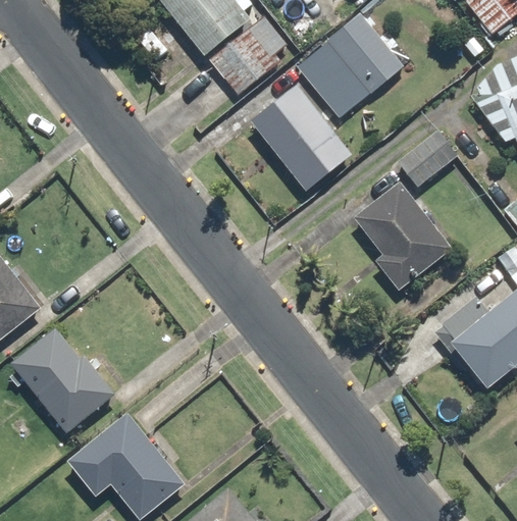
[(156,0),(238,100),(286,62),(277,51),(287,44),(264,15),(254,23),(244,11),(254,3),(251,0),(156,0)]
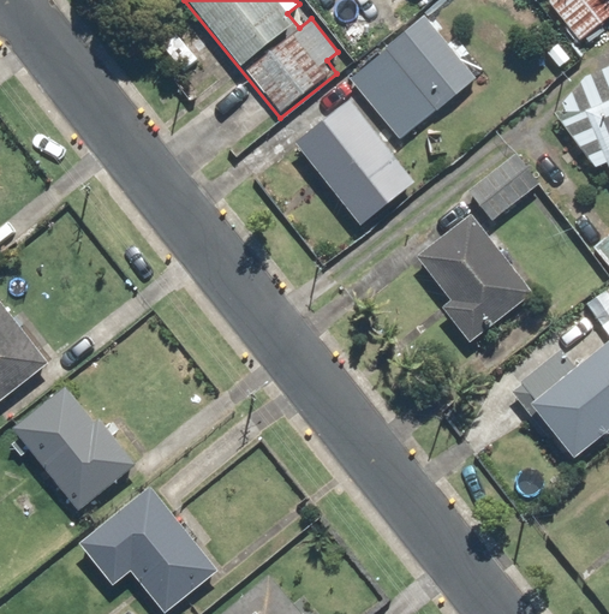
[(577,41),(608,13),(608,0),(545,0),(543,1),(577,41)]
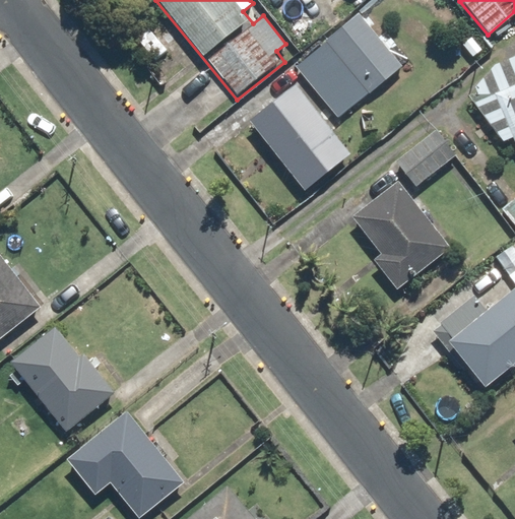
[(405,61),(360,8),(294,65),(339,118),(405,61)]
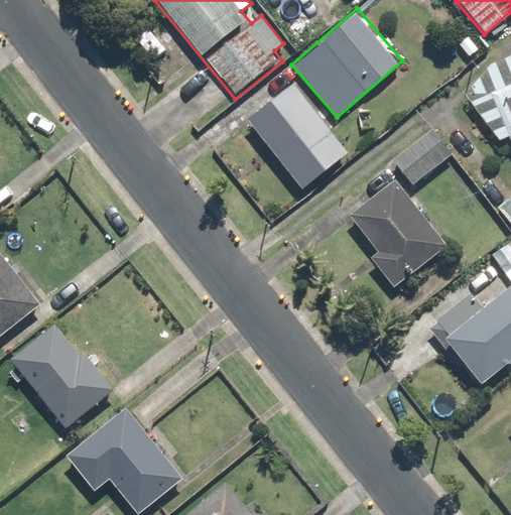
[(507,137),(510,146),(510,35),(483,46),(490,63),(465,93),(498,141),(507,137)]
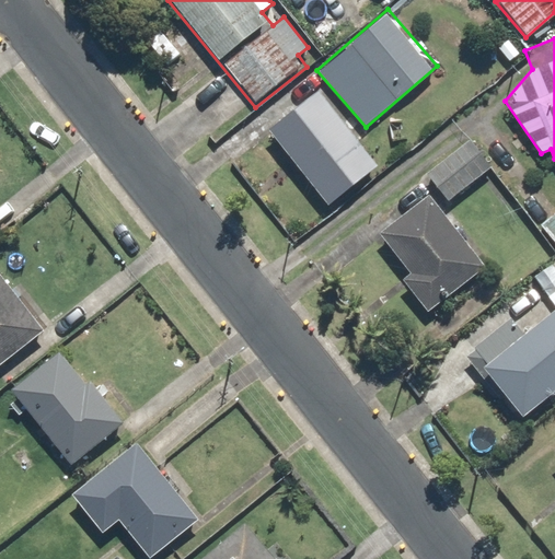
[(378,165),(316,89),(267,129),(328,205),(378,165)]
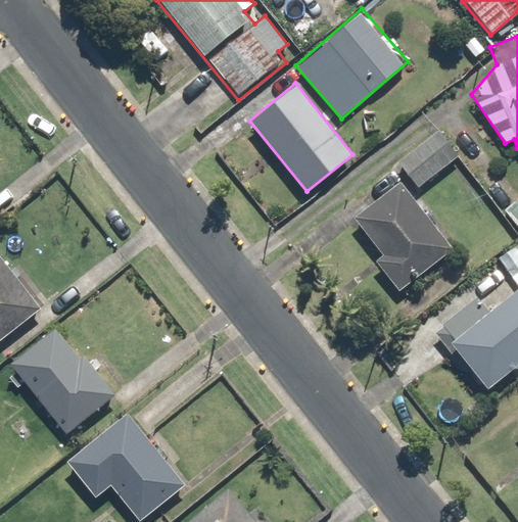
[(457,157),(435,131),(394,163),(416,190),(457,157)]
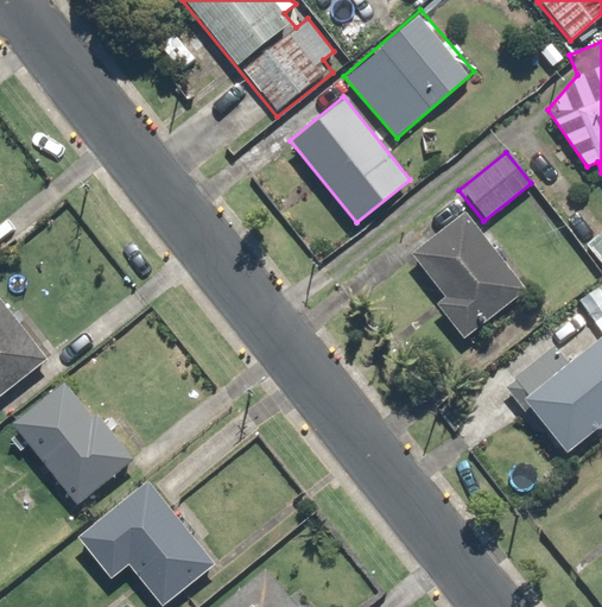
[(525,291),(463,213),(411,253),(445,296),(437,303),(464,339),(525,291)]
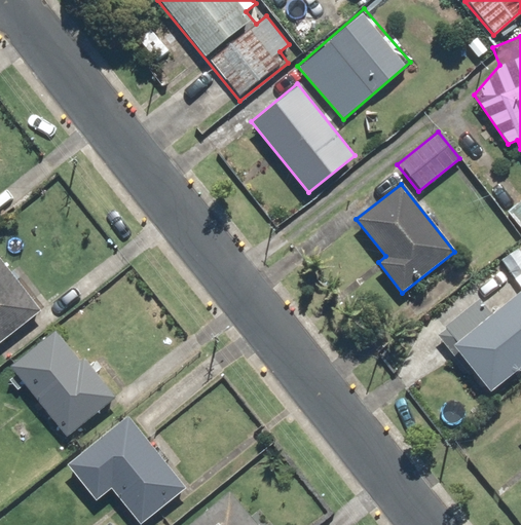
[(520,232),(520,198),(505,213),(520,233),(520,232)]
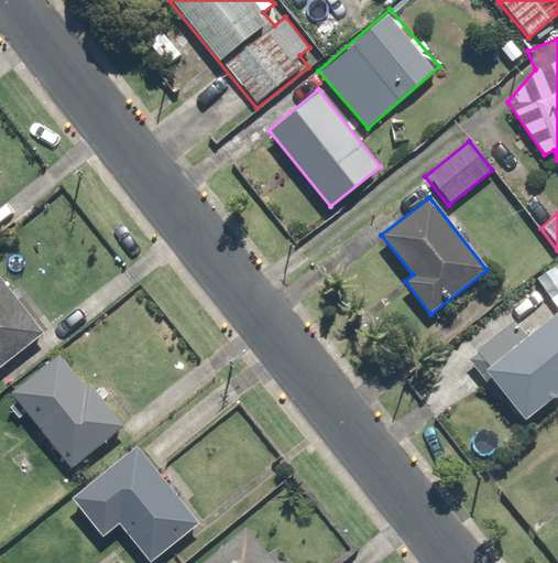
[(0,366),(44,331),(0,275),(0,366)]
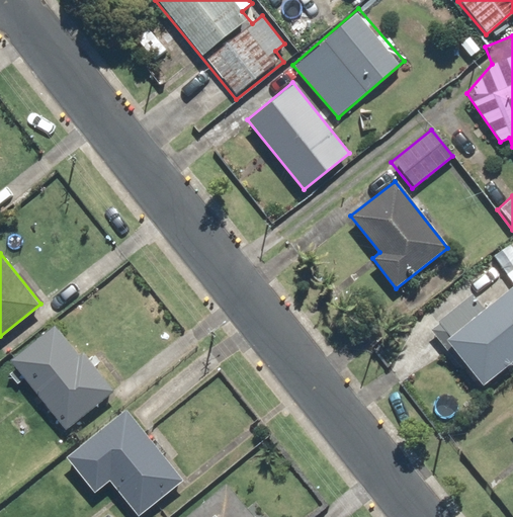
[(512,287),(509,290),(484,258),(457,279),(469,294),(438,319),(442,324),(431,332),(451,357),(457,352),(484,385),(512,362),(512,287)]
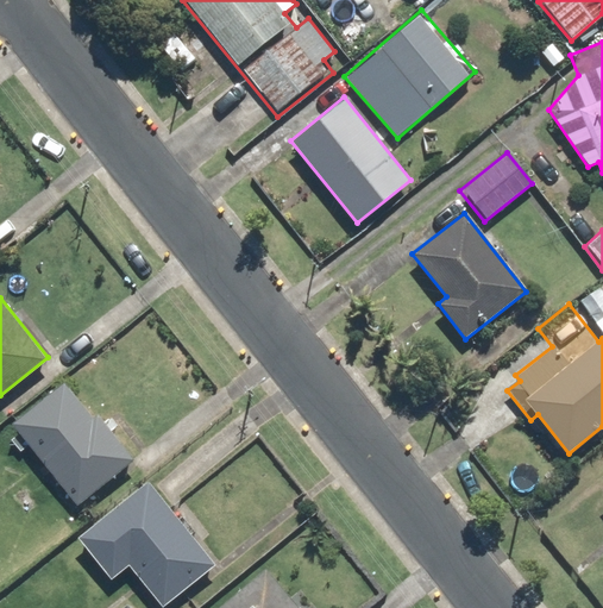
[(62,381),(11,422),(77,506),(137,458),(105,419),(98,426),(62,381)]
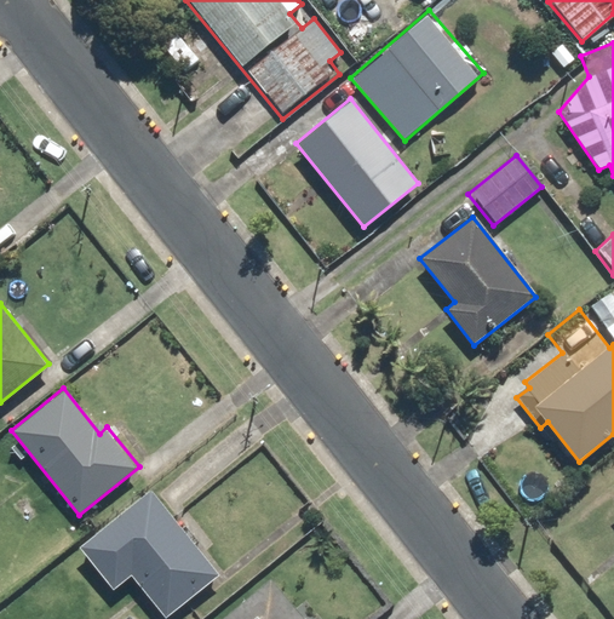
[(221,574),(150,491),(80,548),(114,589),(131,575),(164,618),(166,618),(221,574)]
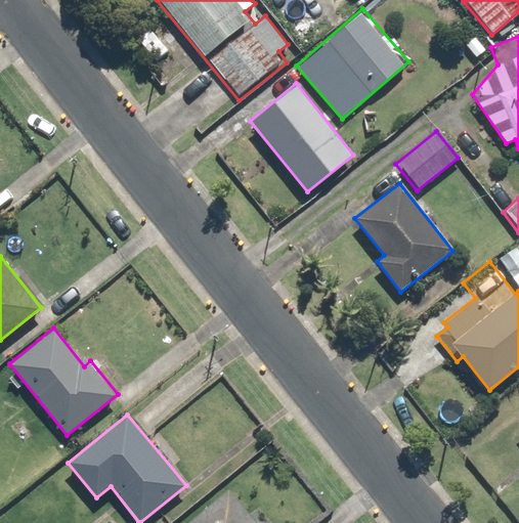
[(258,522),(226,485),(182,522),(258,522)]
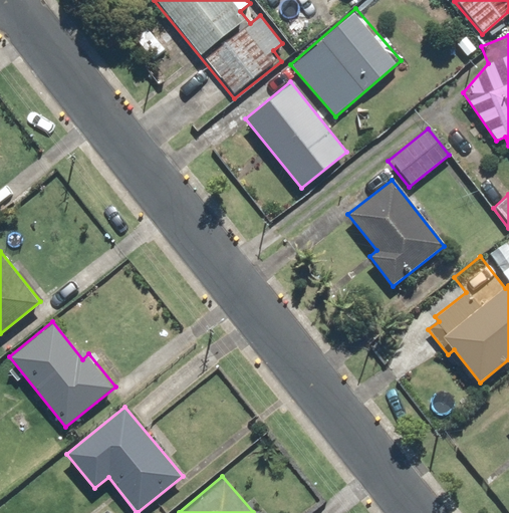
All buildings are outlined.
